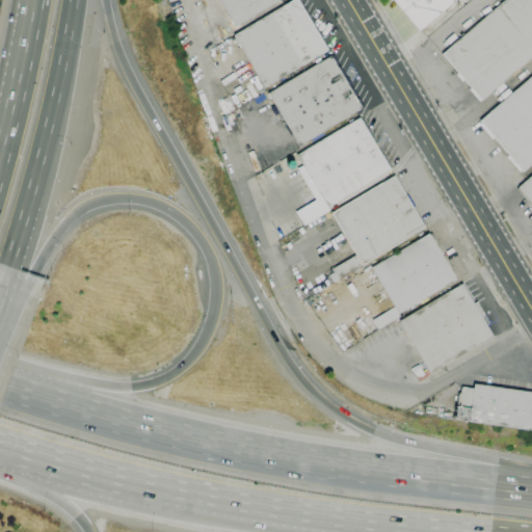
[(278,0),(235,26),(219,0),(278,0)]
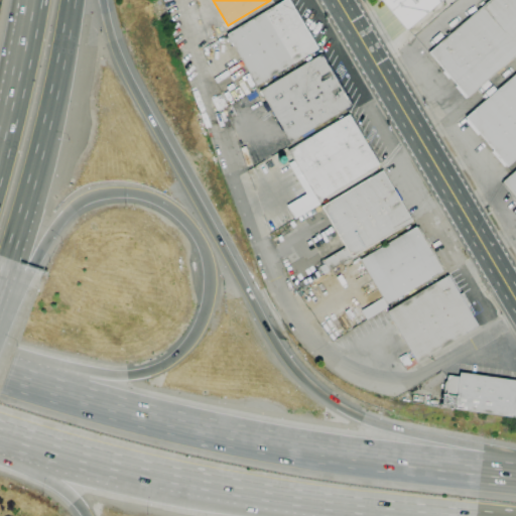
[(256,85),(226,34),(283,0),(288,0),(316,48),(256,85)]
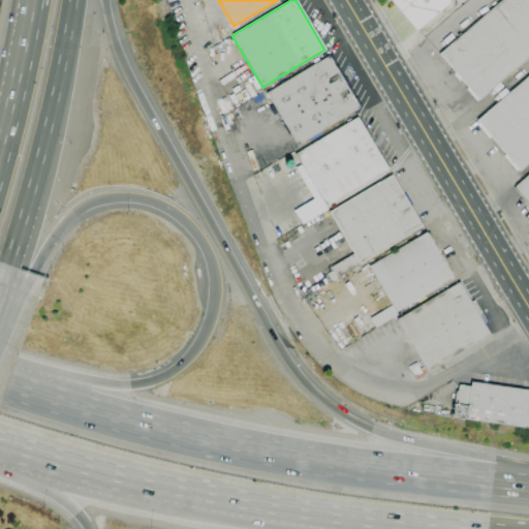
[(454,0),(417,32),(401,12),(390,0),(454,0)]
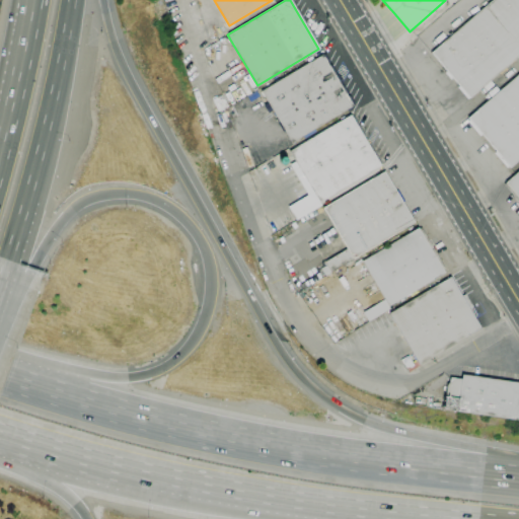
[(518,55),(468,97),(431,53),(433,52),(493,0),(518,0),(518,55)]
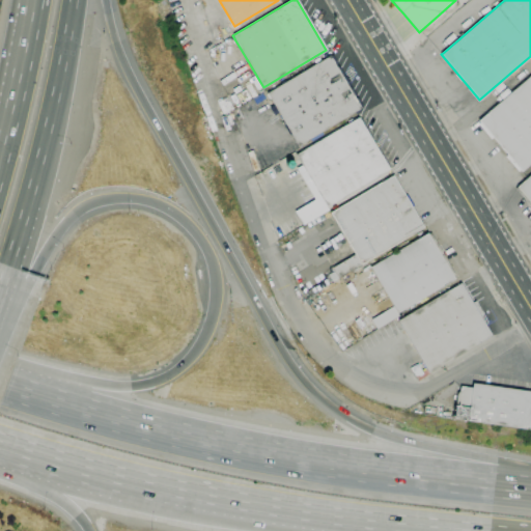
[(299,145),(268,93),(330,56),(361,109),(299,145)]
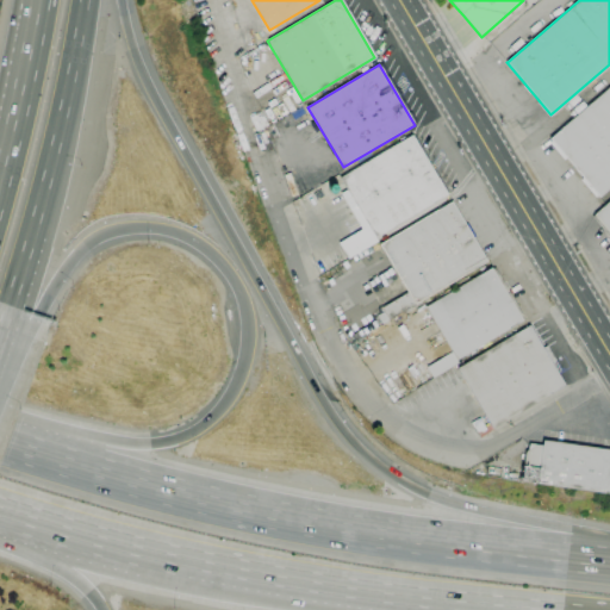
[(609,186),(598,197),(549,138),(609,87),(609,186)]
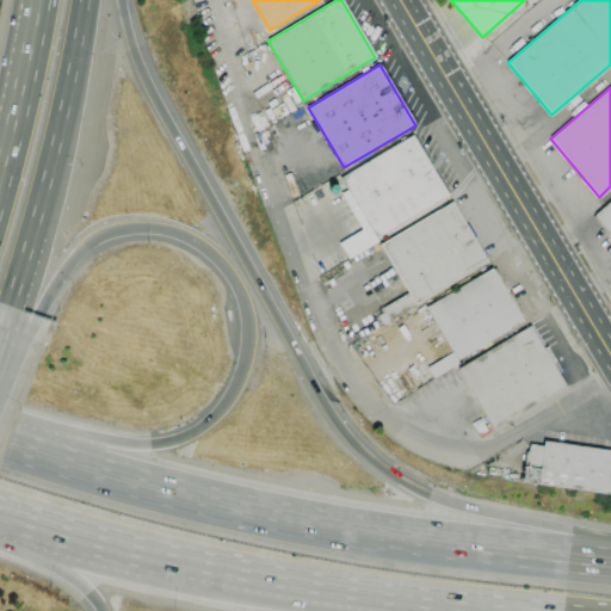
[(350,259),(340,242),(362,230),(340,195),(347,190),(340,178),(412,136),(448,196),(376,238),(378,242),(350,259)]
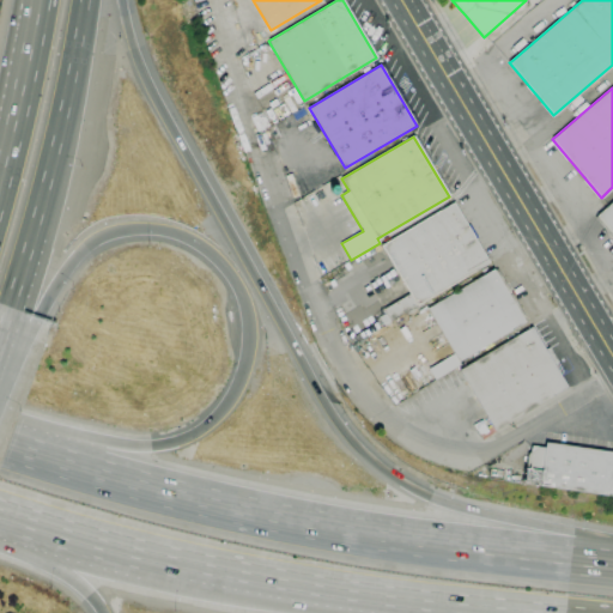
[(612,235),(596,216),(612,201),(612,235)]
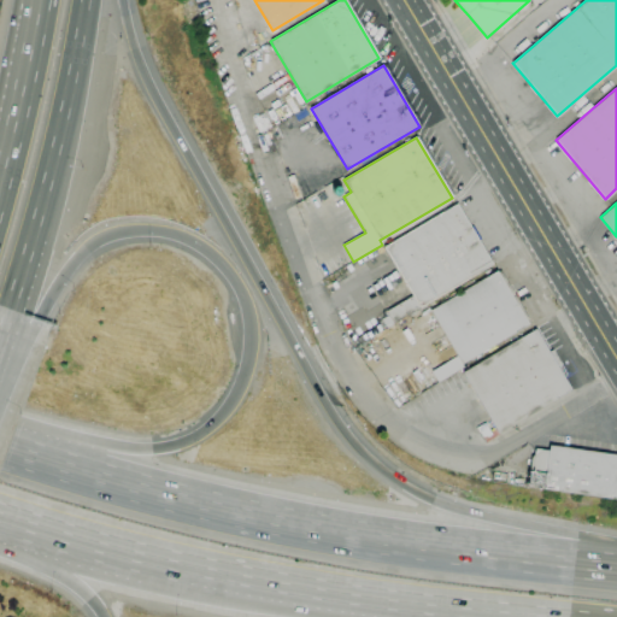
[(393,323),(386,311),(412,297),(383,248),(456,205),(492,265),(393,323)]
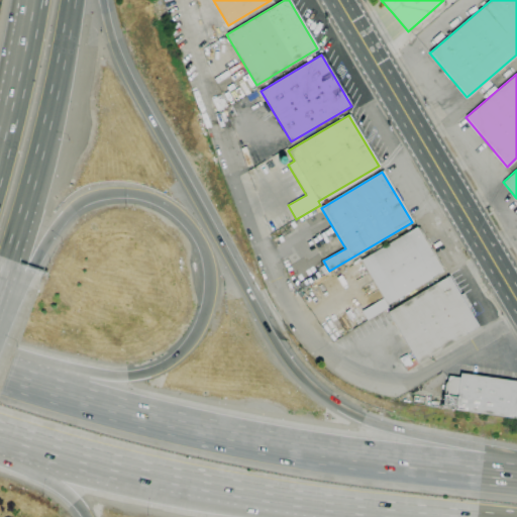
[(387,305),(360,261),(415,228),(441,272),(387,305)]
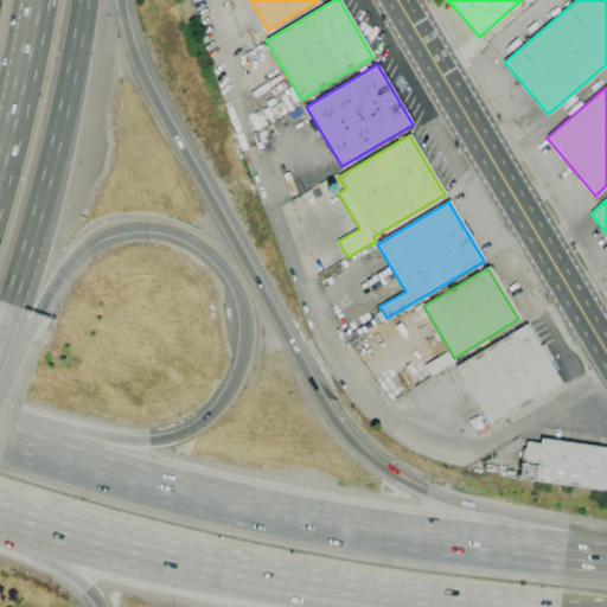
[(491,427),(454,368),(525,324),(562,384),(491,427)]
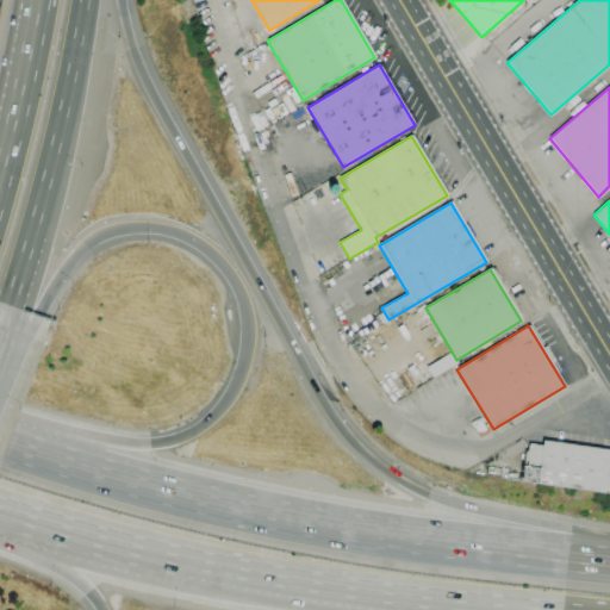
[(425,365),(430,377),(456,363),(452,353),(425,365)]
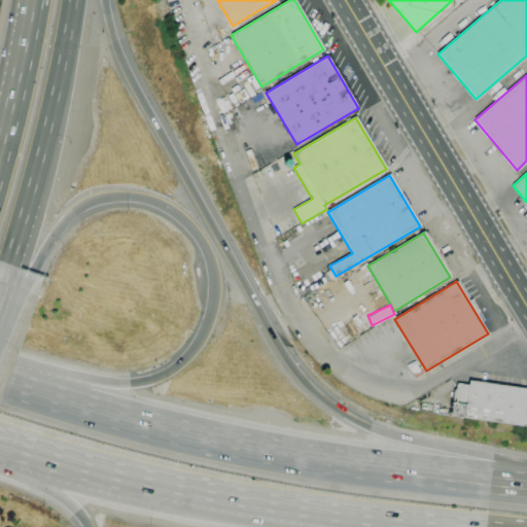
[(526,427),(463,418),(450,416),(452,401),(454,390),(456,390),(457,384),(468,385),(469,381),(526,389),(526,427)]
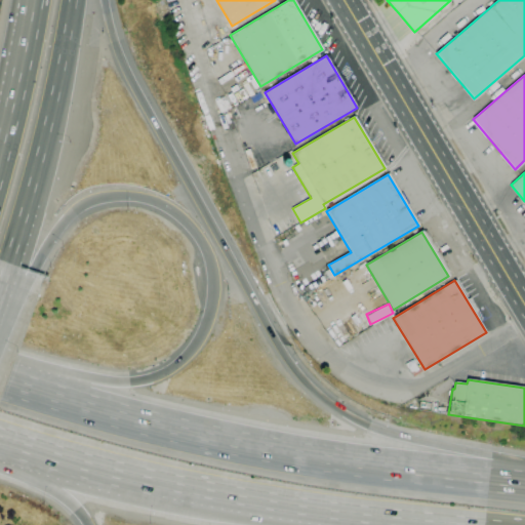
All buildings are outlined.
